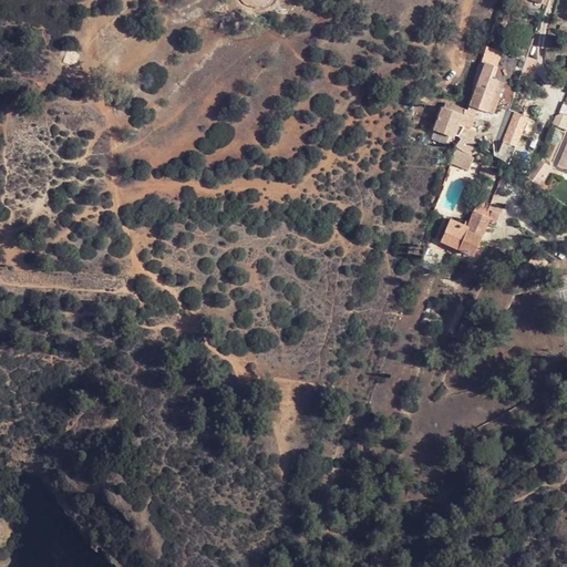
[(68,48),(60,43),(57,50),(63,54),(66,50),(68,48)]
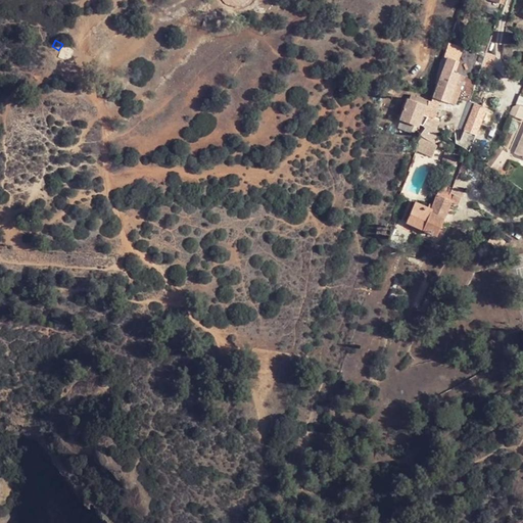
[(478,69),(486,73),(492,56),(484,53),(478,69)]
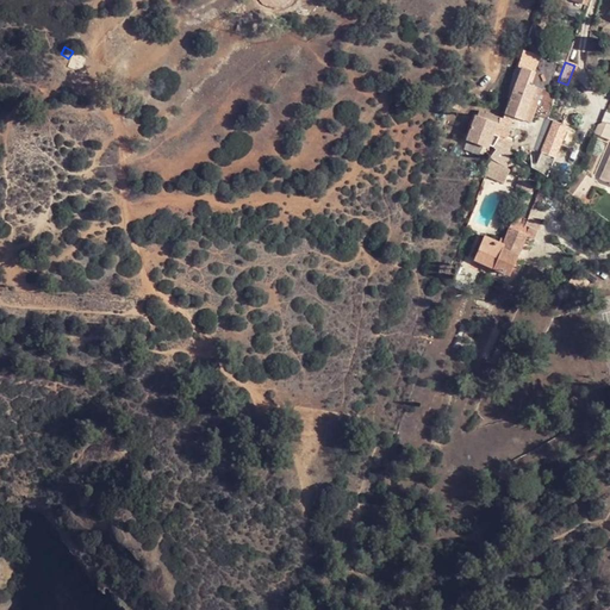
[(520,69),(503,116),(526,123),(531,125),(543,89),(528,85),(531,73),(520,69)]
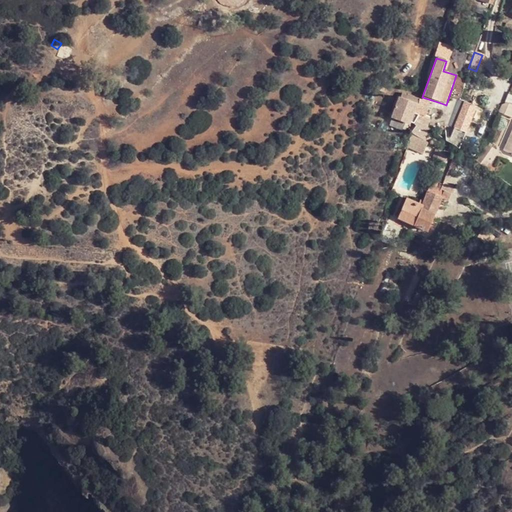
[(382,79),(374,91),(379,95),(387,82),(382,79)]
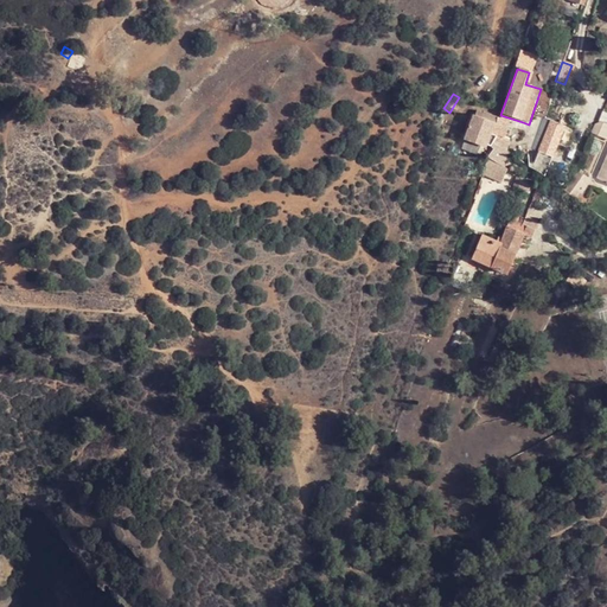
[(494,125),(497,119),(484,113),(481,120),(494,125)]
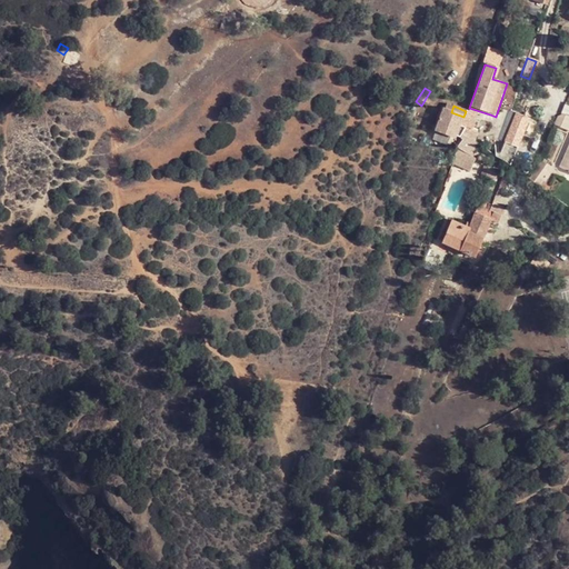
[(469,108),(468,112),(477,116),(489,119),(490,115),(469,108)]
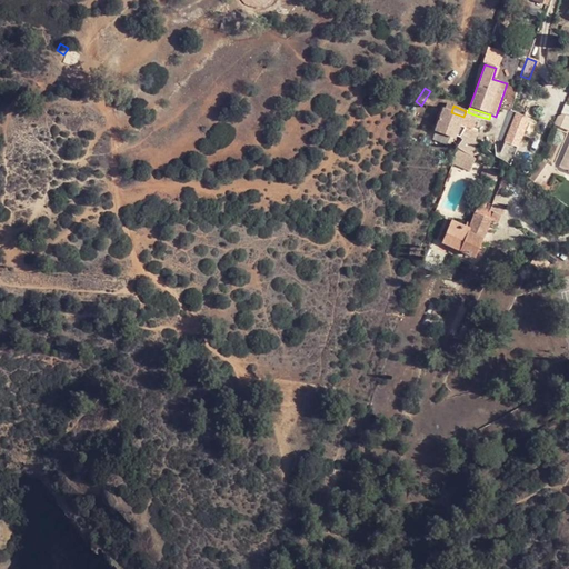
[(460,127),(463,117),(451,112),(442,109),(433,131),(449,138),(450,135),(453,125),(460,127)]
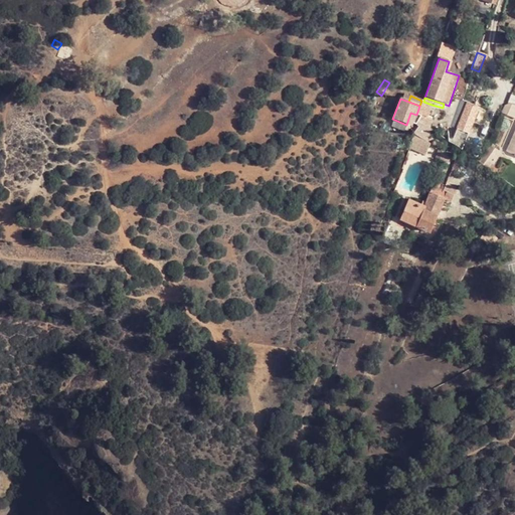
[(432,105),(423,102),(421,101),(419,106),(416,115),(419,116),(427,118),(432,105)]
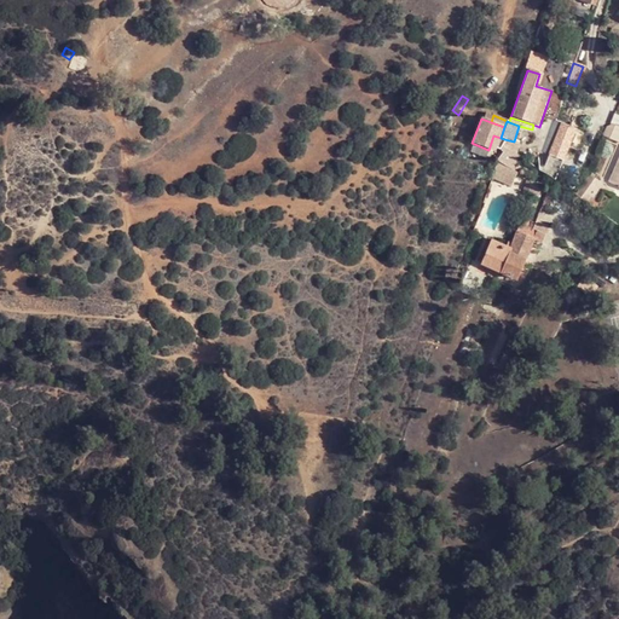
[(544,174),(553,180),(578,128),(562,121),(537,174),(544,174)]
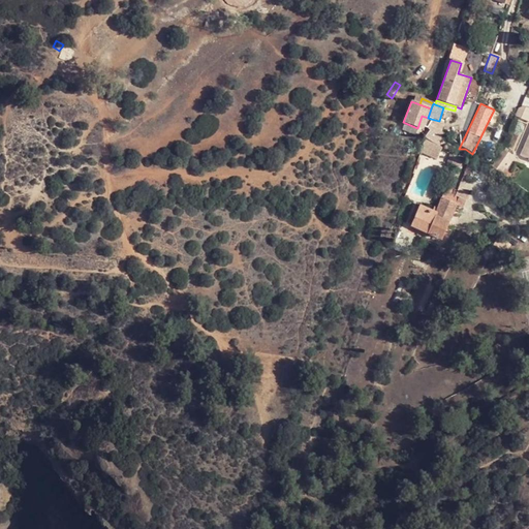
[(512,107),(509,117),(525,123),(528,116),(528,107),(523,105),(512,107)]
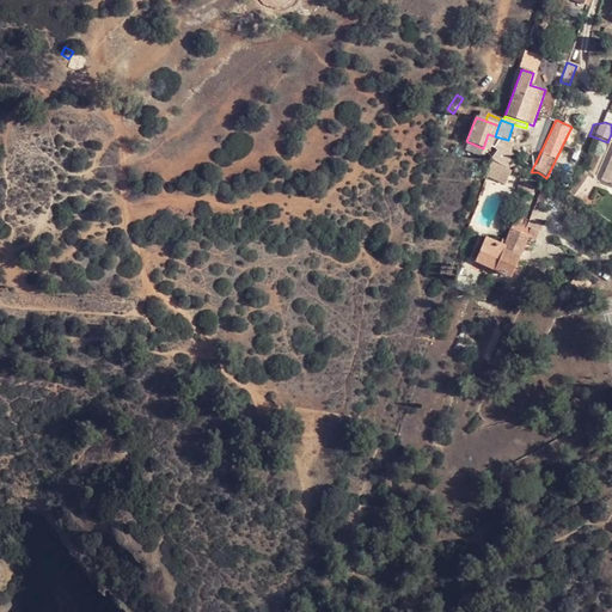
[(494,148),(496,146),(499,138),(495,136),(488,134),(484,145),(494,148)]
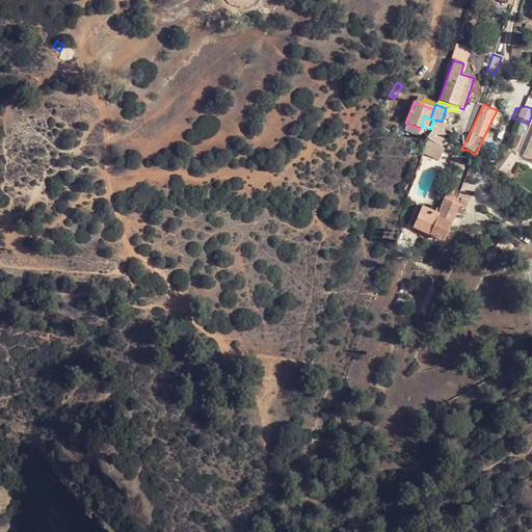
[(520,157),(531,162),(531,126),(520,157)]
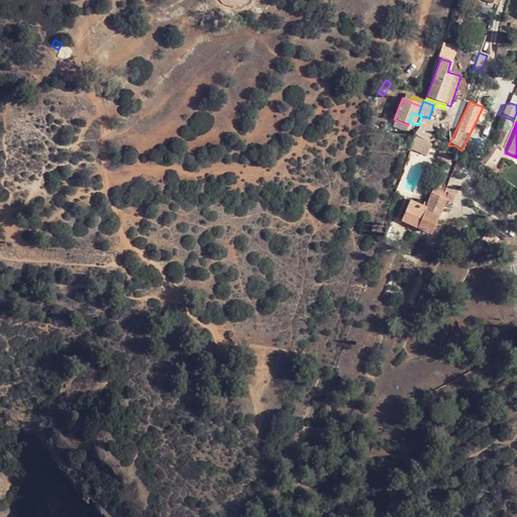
[(434,132),(420,124),(418,127),(420,128),(414,136),(428,143),(434,132)]
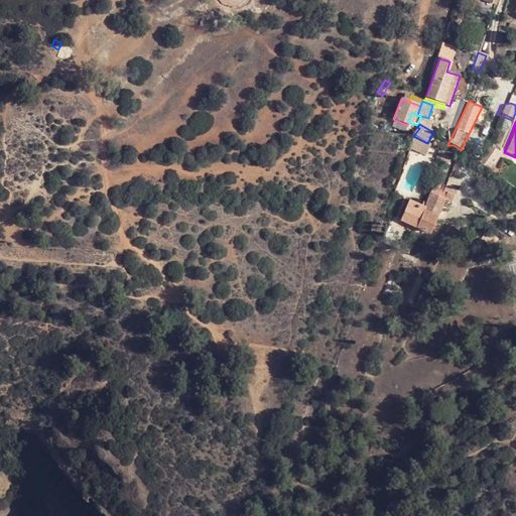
[(427,143),(413,136),(409,145),(408,148),(424,155),(430,145),(427,143)]
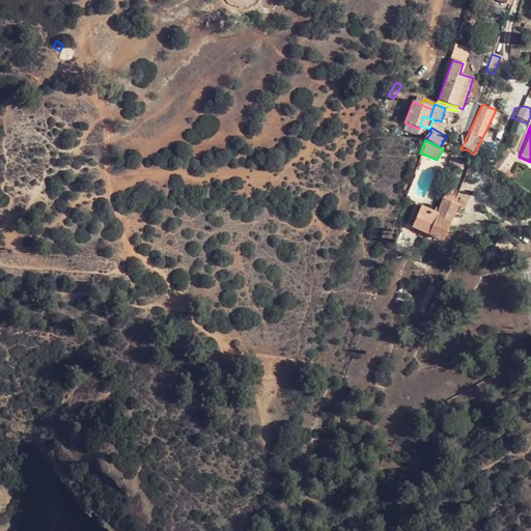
[(420,207),(411,228),(443,240),(456,207),(466,211),(469,202),(470,203),(473,195),(460,190),(460,192),(457,191),(455,196),(447,193),(438,212),(435,210),(434,213),(420,207)]
